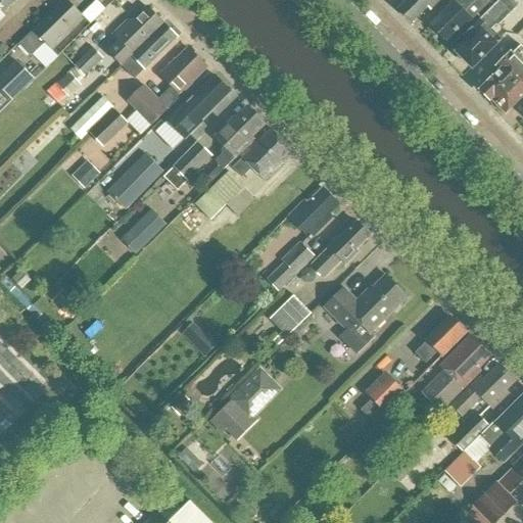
[(0,0),(0,8),(4,5),(9,10),(18,0),(0,0)]
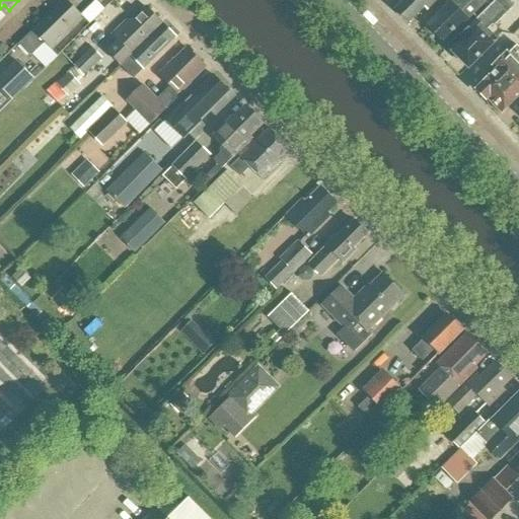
[(404,0),(395,9),(409,22),(424,8),(427,11),(437,0),(404,0)]
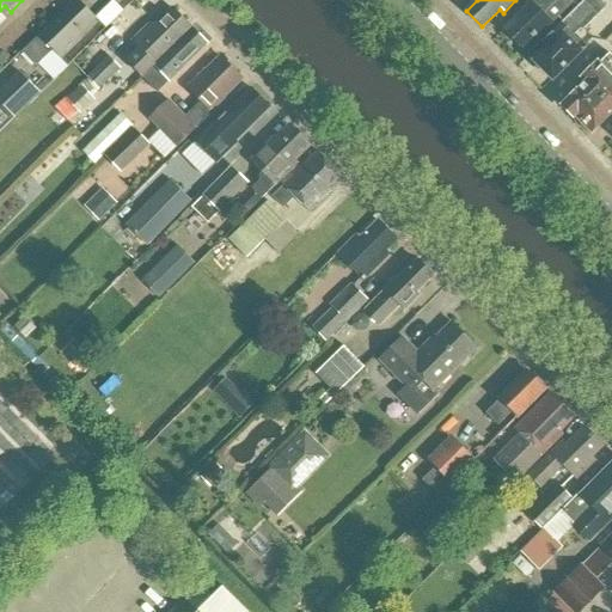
[(534,0),(503,31),(521,49),(534,36),(537,38),(552,24),(573,4),(569,0),(534,0)]
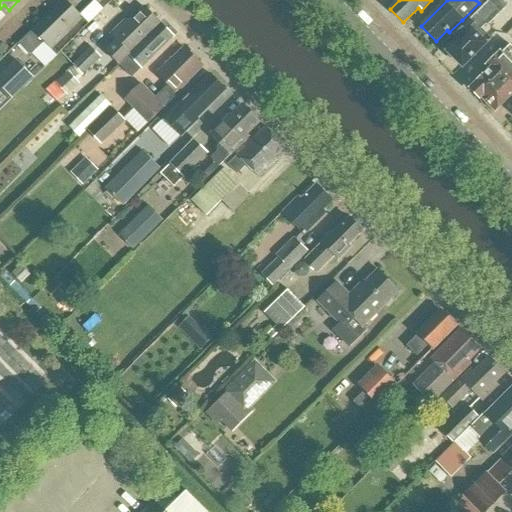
[(487,26),(507,6),(500,0),(489,0),(442,47),(462,67),(489,40),(479,31),(486,24),(487,26)]
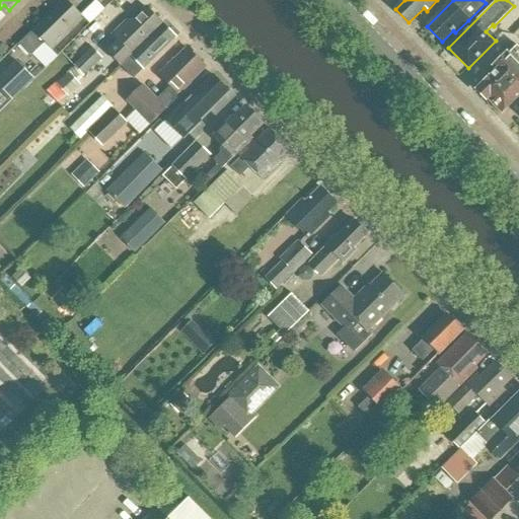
[(32,56),(47,44),(52,49),(67,33),(65,31),(80,16),(65,1),(19,46),(30,56),(32,56)]
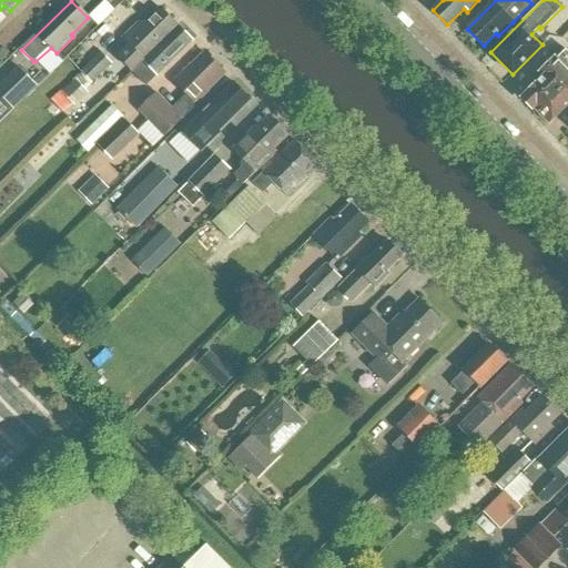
[(132,72),(178,27),(161,9),(143,27),(139,22),(123,39),(129,46),(118,57),(132,72)]
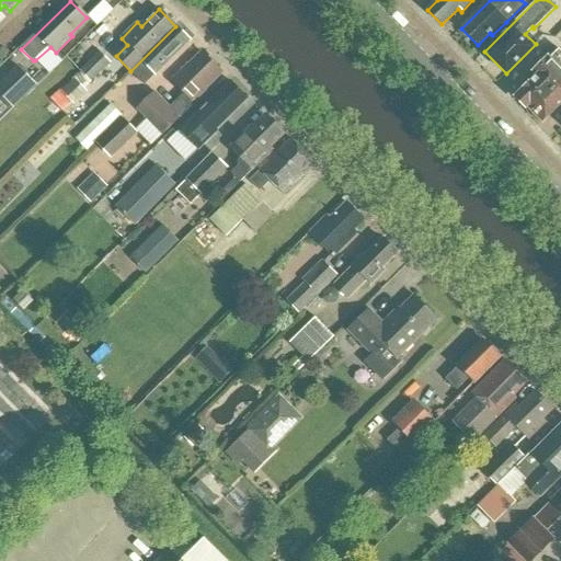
[(145,86),(191,41),(175,26),(130,71),(145,86)]
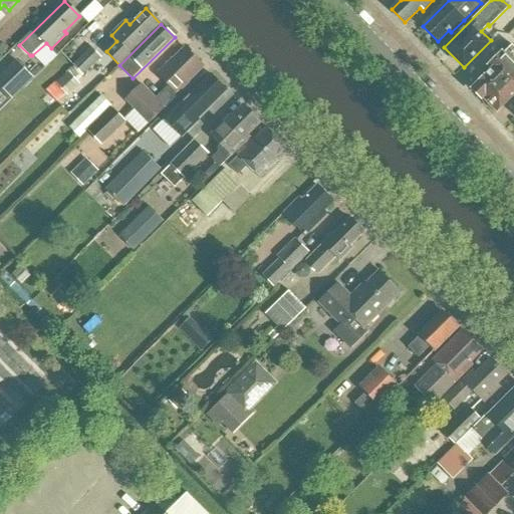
[(496,111),(513,93),(513,48),(511,46),(502,54),(499,51),(486,63),(492,69),(472,88),(482,98),(483,97),(496,111)]
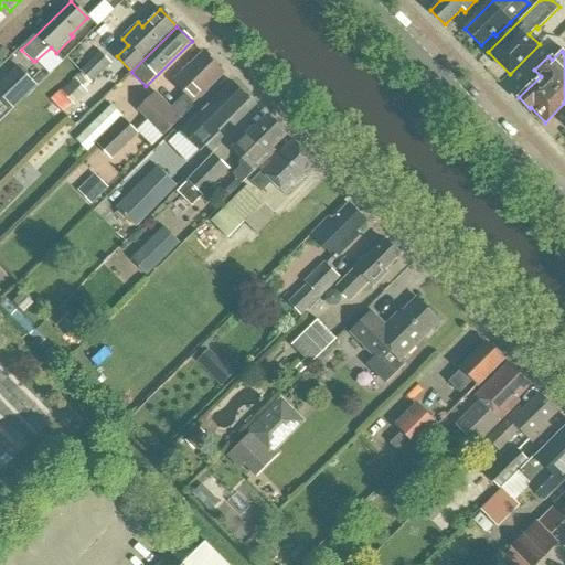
[(91,84),(112,64),(99,52),(80,72),(91,84)]
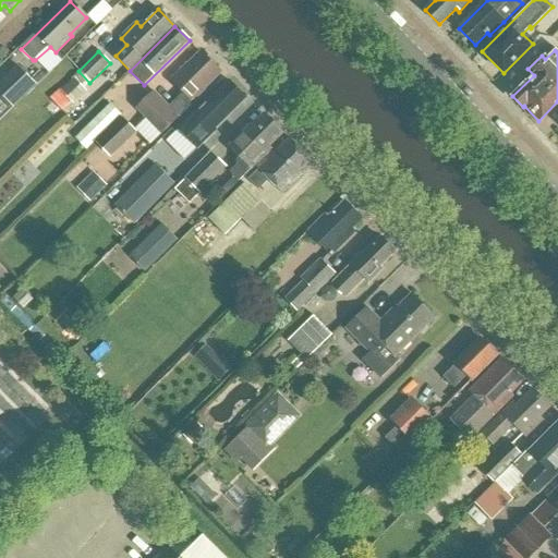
[(201,91),(217,73),(211,67),(214,64),(207,58),(205,60),(199,55),(186,67),(185,65),(169,81),(183,94),(167,108),(153,93),(136,108),(161,134),(194,102),(193,100),(202,92),(201,91)]
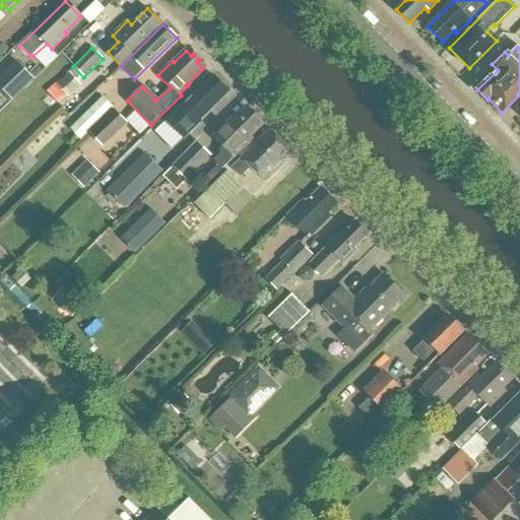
[(0,114),(35,79),(17,61),(0,77),(0,114)]
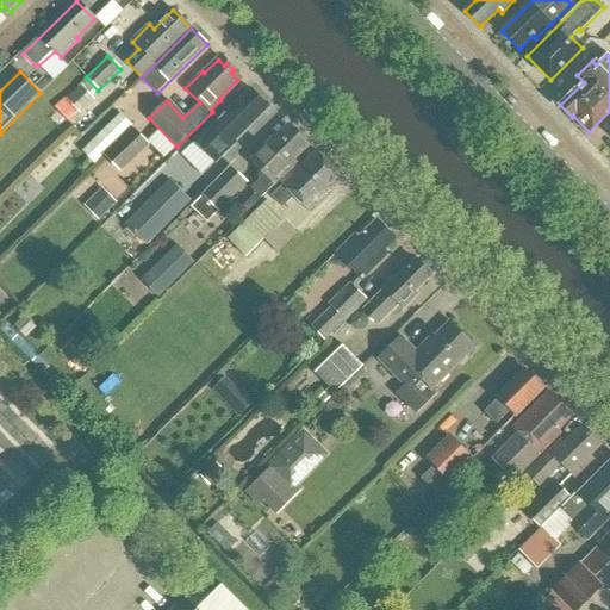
[(80,114),(95,101),(81,86),(67,100),(80,114)]
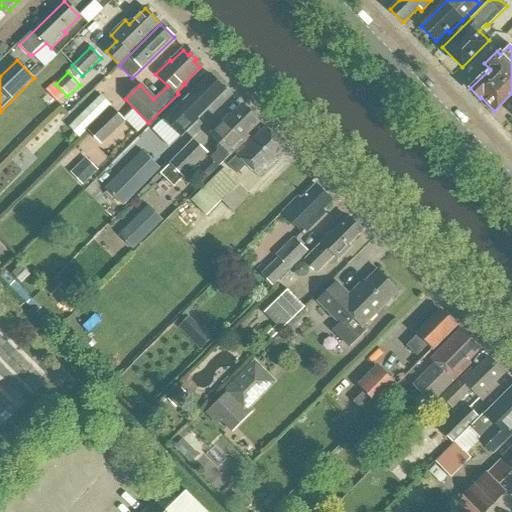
[(193,121),(224,90),(210,75),(180,104),(181,104),(179,107),(176,105),(162,119),(180,136),(194,122),(193,121)]
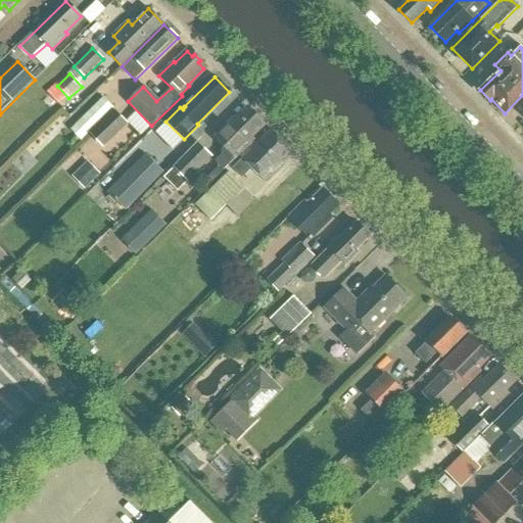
[(96,127),(114,109),(104,98),(86,115),(96,127)]
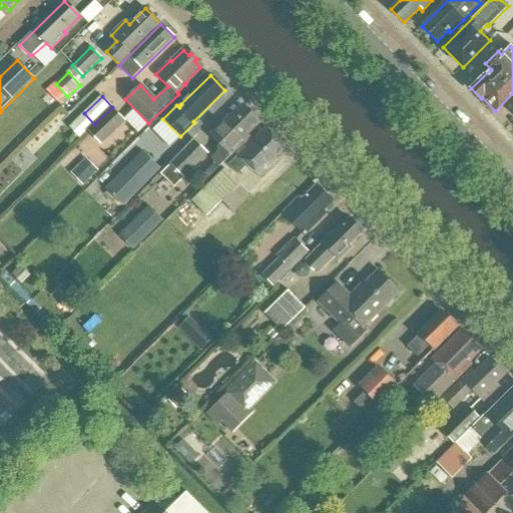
[(211,159),(219,167),(231,156),(230,154),(246,139),(243,136),(259,122),(242,106),(230,117),(228,115),(210,134),(219,142),(217,153),(211,159)]
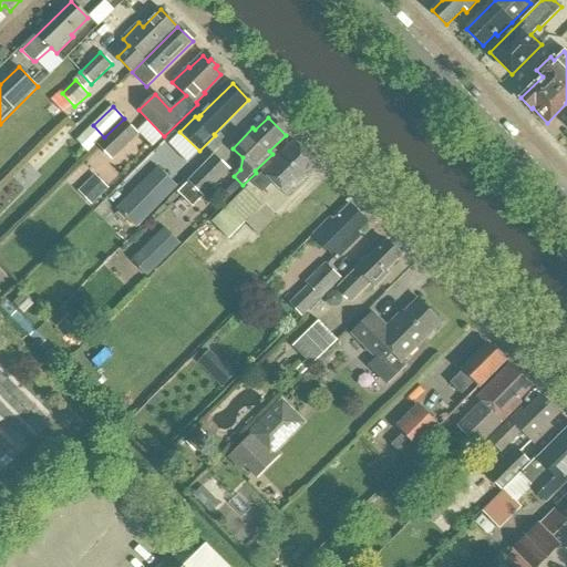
[(113,162),(140,135),(125,120),(99,146),(113,162)]
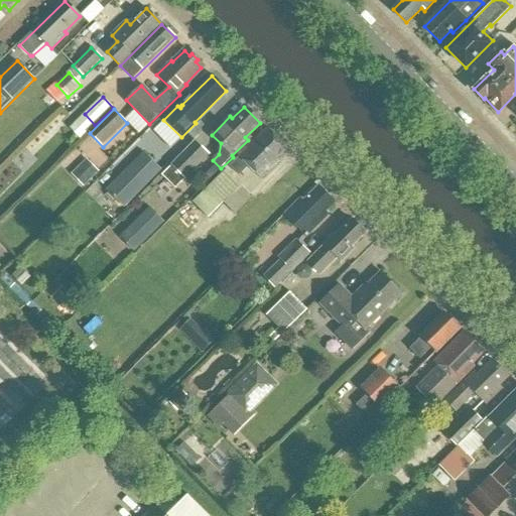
[(276,160),(287,149),(267,129),(252,144),(250,142),(237,155),(239,158),(230,167),(239,176),(248,167),(261,180),(278,163),(276,160)]
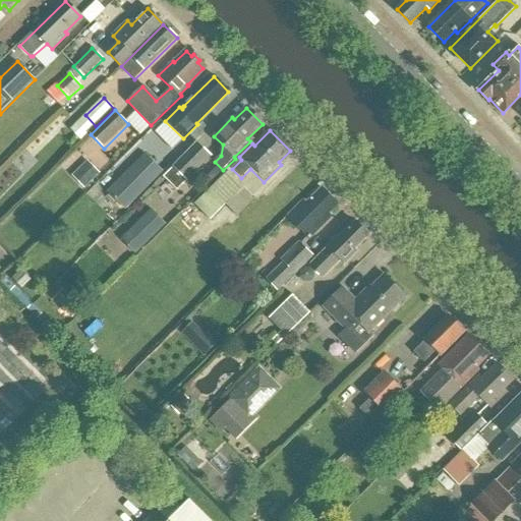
[(213,157),(198,143),(174,168),(174,169),(165,178),(178,191),(213,157)]
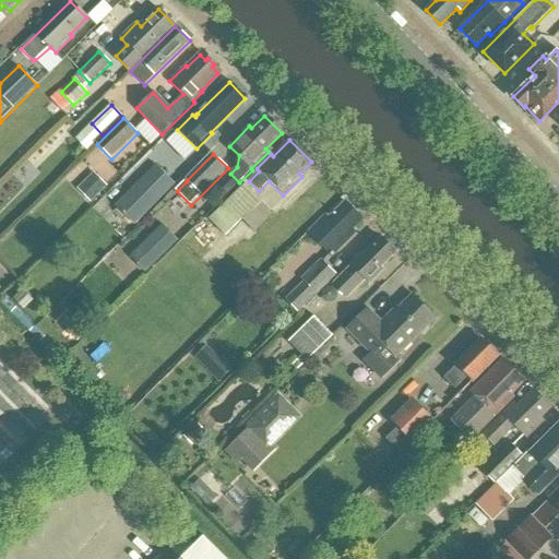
[(91,202),(107,187),(94,173),(78,189),(91,202)]
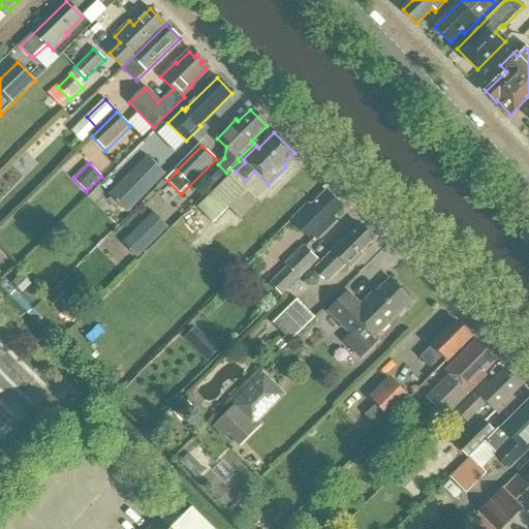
[(149,189),(131,172),(107,194),(125,212),(149,189)]
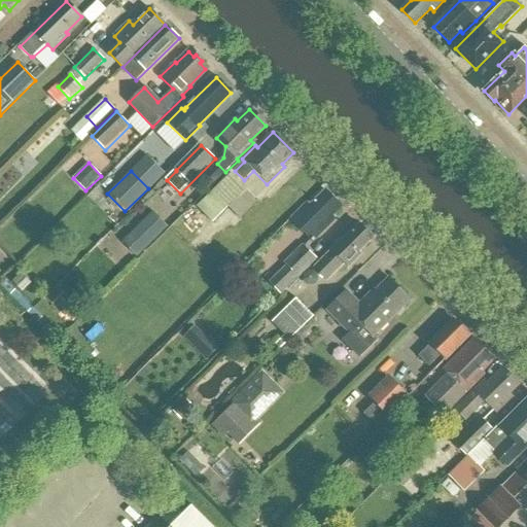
[(231,209),(248,190),(232,174),(198,208),(214,224),(230,208),(231,209)]
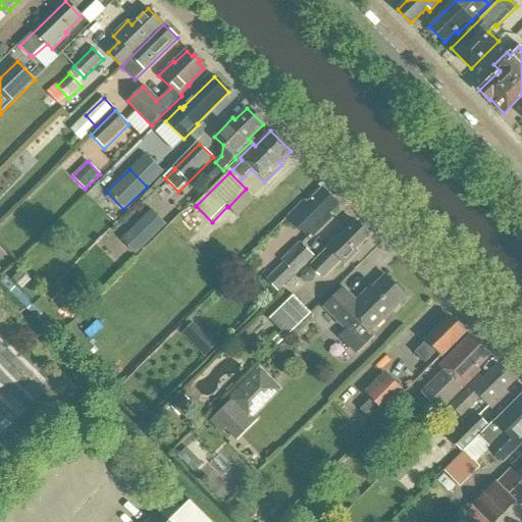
[(328,214),(337,205),(322,189),(306,205),(303,202),(288,217),(309,240),(330,217),(328,214)]
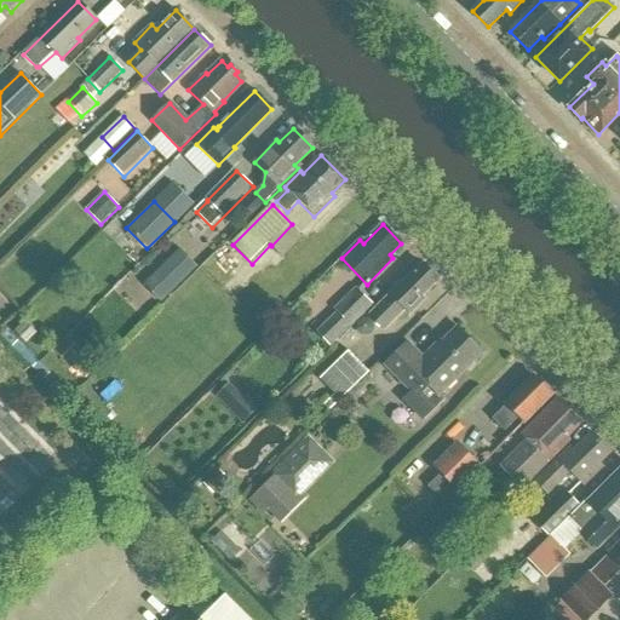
[(143,286),(161,304),(197,268),(179,251),(143,286)]
